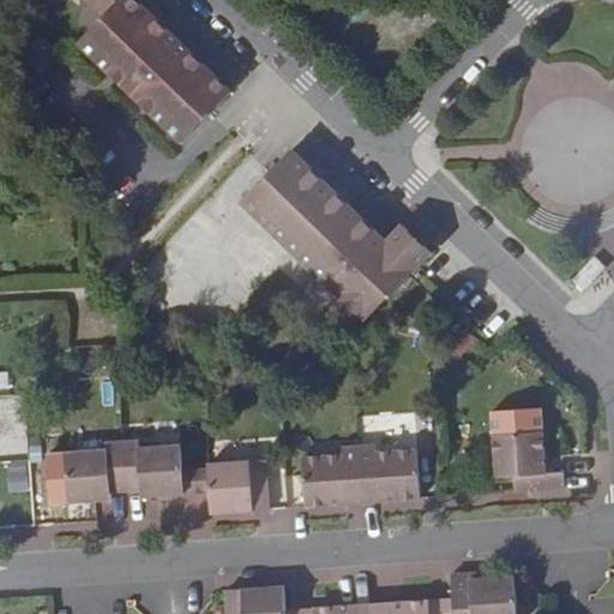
[(114,0),(82,0),(101,19),(77,44),(121,86),(174,31),(140,0),(120,0),(118,2),(114,0)]
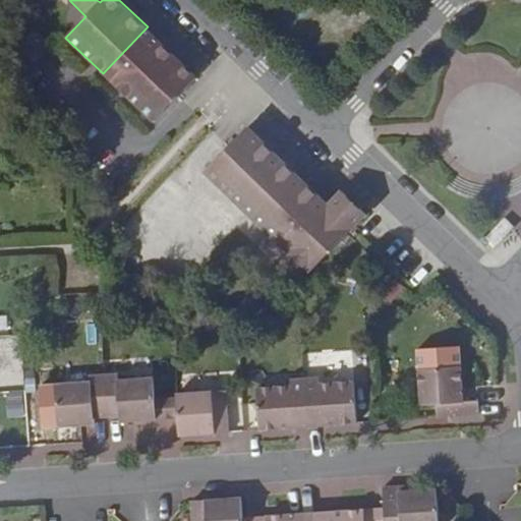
[(198,76),(148,26),(103,73),(154,122),(180,95),(198,76)]
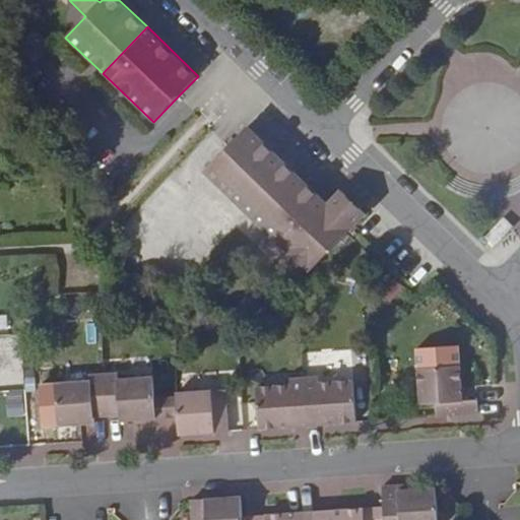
[(232,144),(204,172),(239,205),(283,159),(249,126),(232,144)]
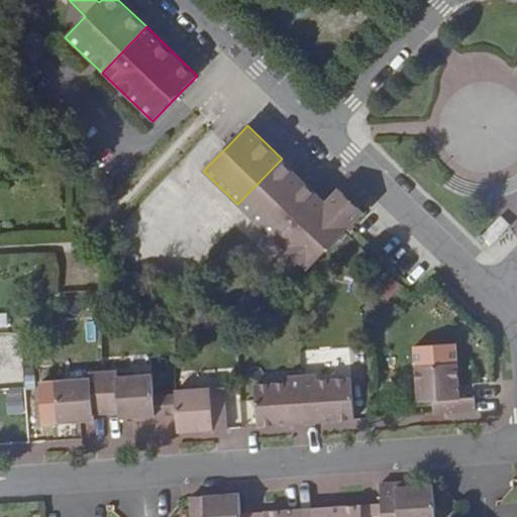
[(320,195),(282,159),(237,204),(307,271),(346,231),(364,212),(338,188),(326,201),(320,195)]
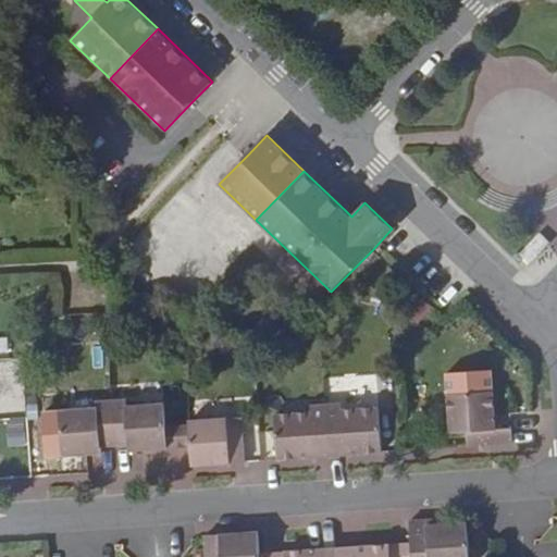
[(540,234),(520,255),(530,264),(549,243),(540,234)]
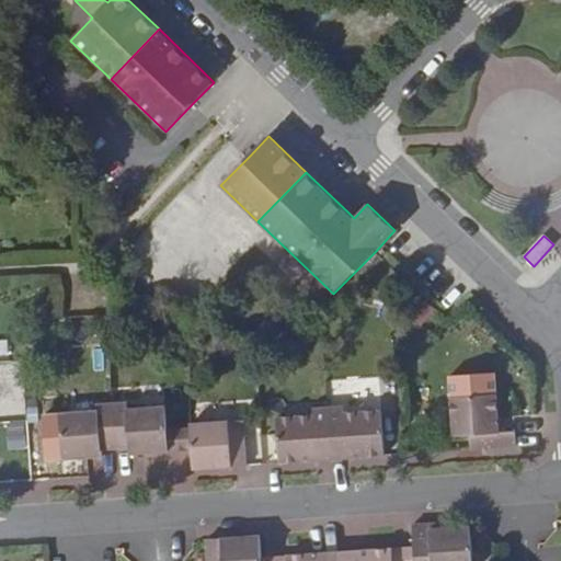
[(497,395),(450,398),(453,437),(470,436),(471,450),(516,447),(516,432),(500,433),(497,395)]
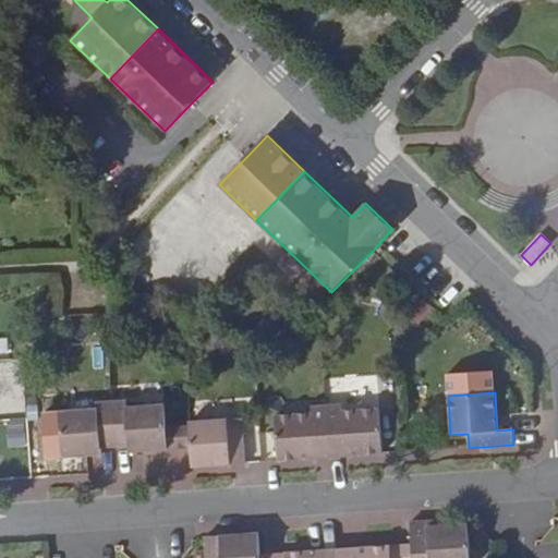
[(126,399),(111,400),(114,448),(129,447),(130,452),(167,450),(166,426),(165,403),(128,405),(126,399)]
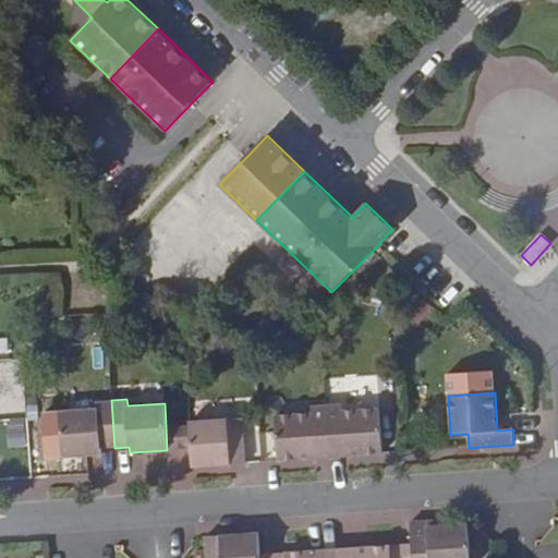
[(97,409),(59,411),(63,457),(86,456),(101,455),(101,449),(114,448),(111,400),(97,401),(97,409)]
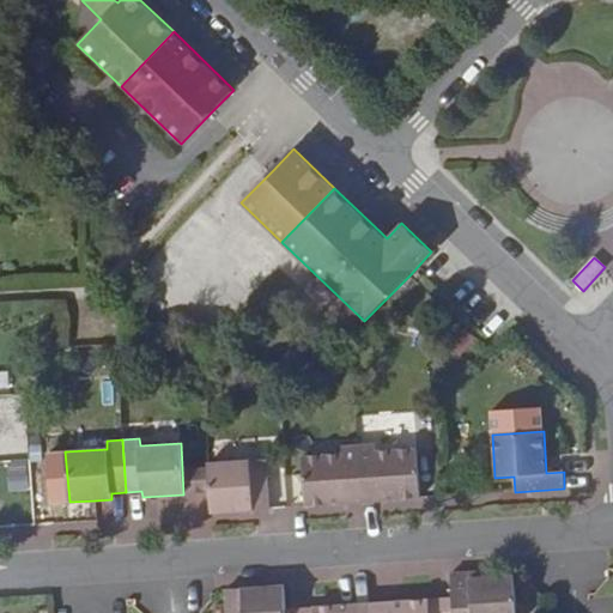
[(343,454),(302,456),(305,507),(347,503),(347,497),(363,496),(359,444),(343,445),(343,454)]
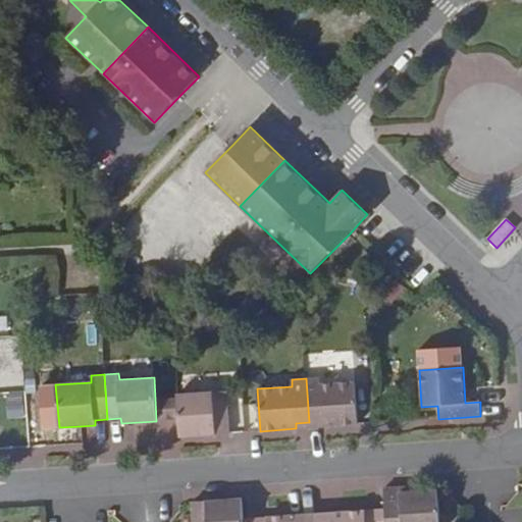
[(319,378),(306,378),(309,422),(322,422),(322,427),(358,424),(355,381),(320,383),(319,378)]
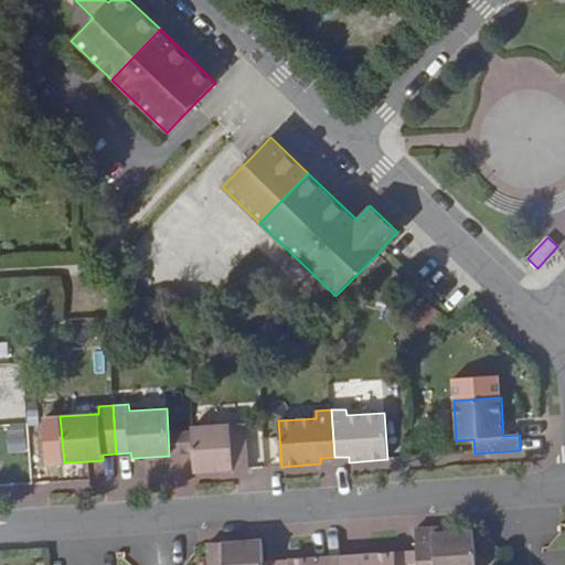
[(246,423),(192,427),(192,430),(194,454),(195,472),(249,469),(246,423)]
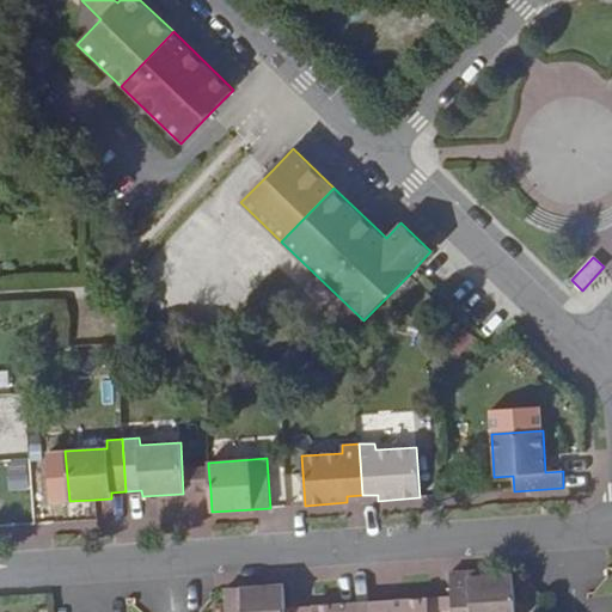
[(208,466),(182,467),(183,494),(210,491),(208,466)]
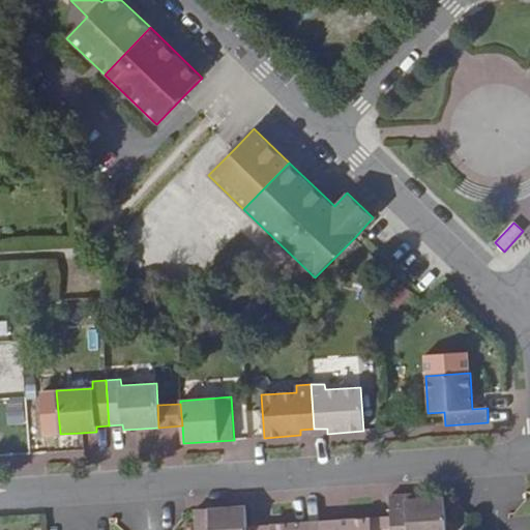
[(408,496),(390,497),(391,518),(391,529),(446,529),(444,498),(427,499),(408,501),(408,496)]
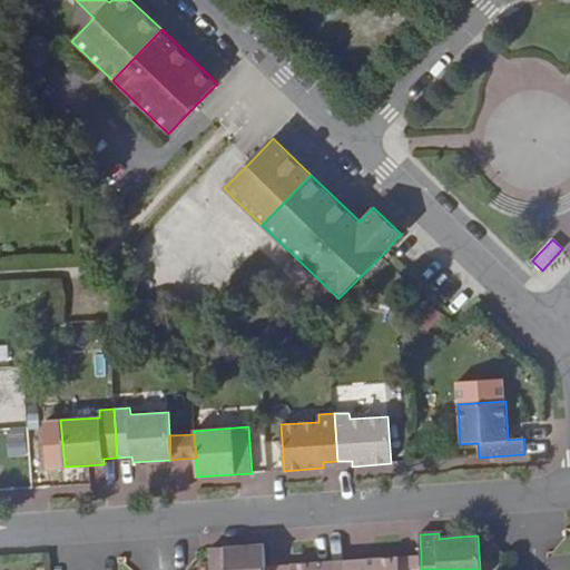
[(264,544),(208,549),(209,569),(265,569),(265,567),(264,544)]
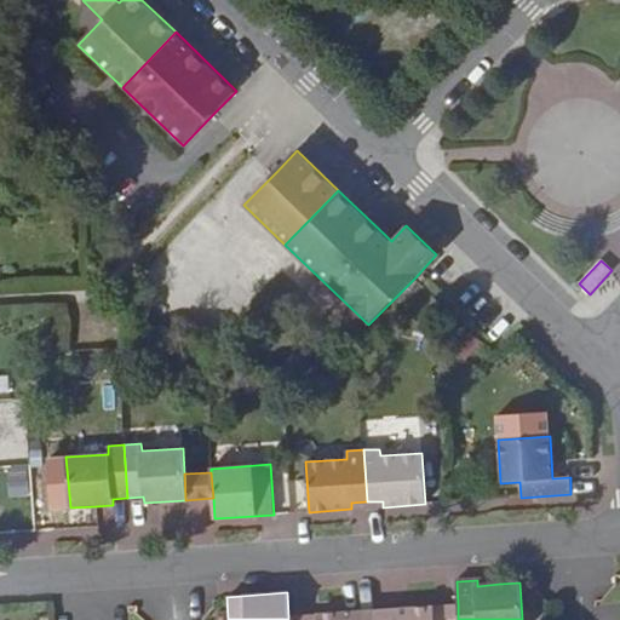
[(458,619),(458,606),(434,607),(435,619),(458,619)]
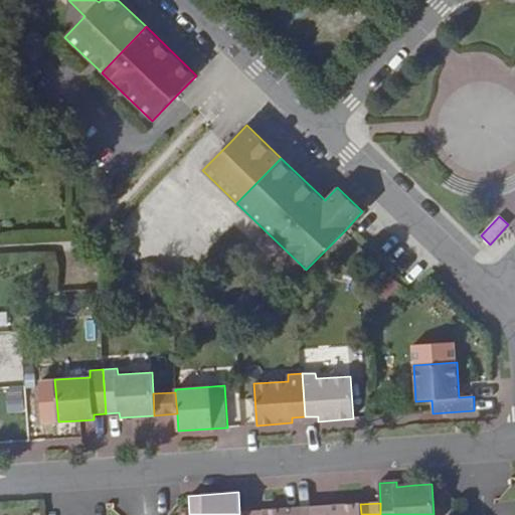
[(361,514),(360,504),(325,506),(325,513),(313,513),(312,514),(361,514)]
